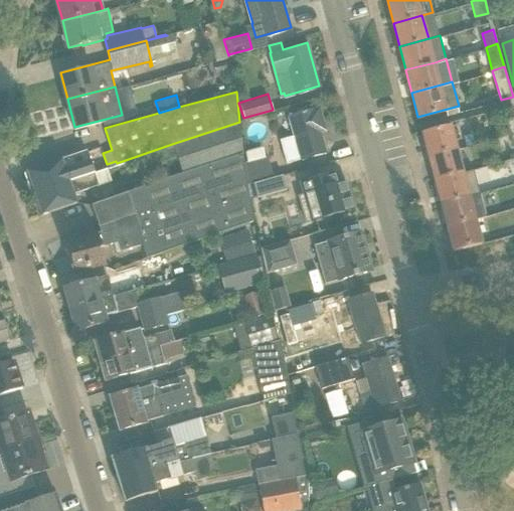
[(294,134),(280,137),(281,138),(287,161),(305,156),(325,151),(319,131),(325,129),(319,106),(289,114),(294,134)]
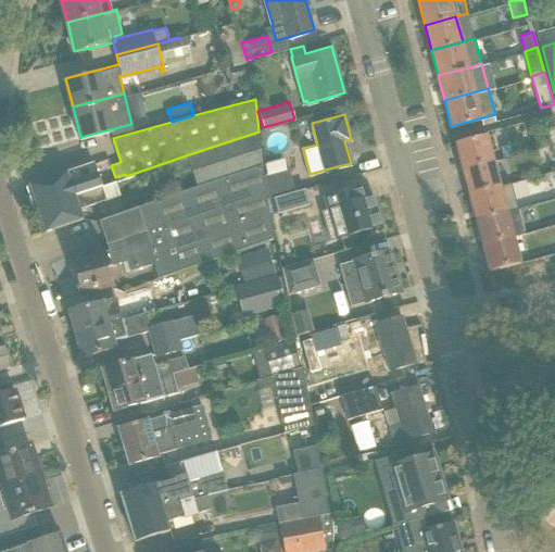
[(554,124),(545,128),(550,143),(554,141),(554,124)]
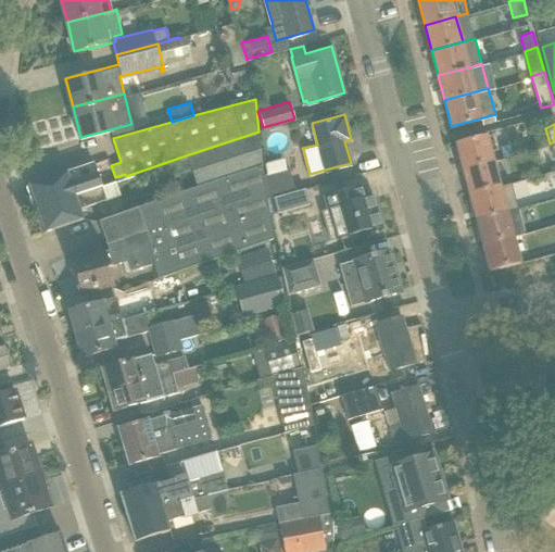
[(259,132),(186,155),(196,185),(262,162),(259,132)]
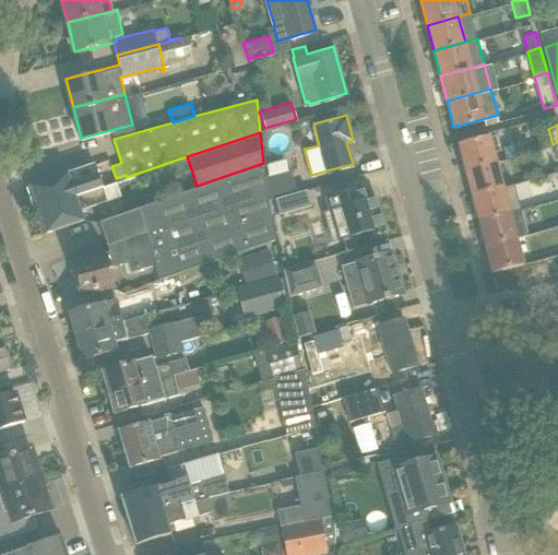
[(465,168),(496,160),(488,133),(458,142),(465,168)]
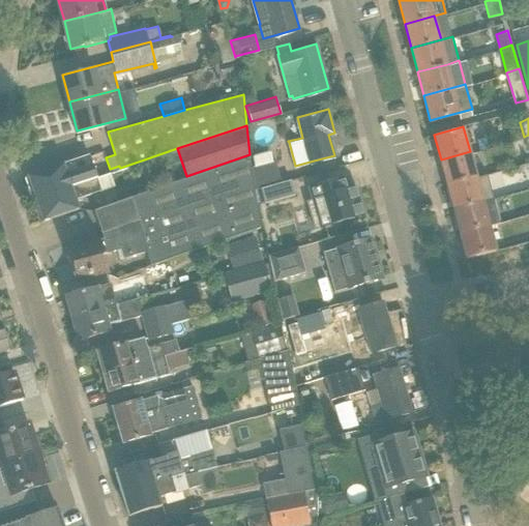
[(447,183),(476,175),(470,151),(441,159),(447,183)]
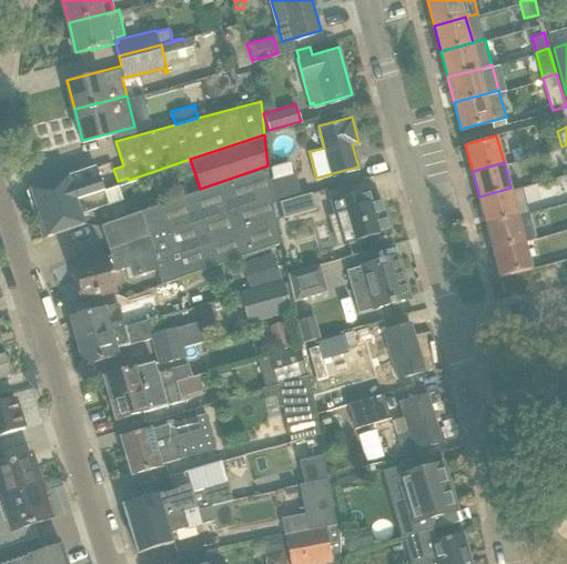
[(103,189),(99,174),(95,164),(30,187),(39,211),(103,189)]
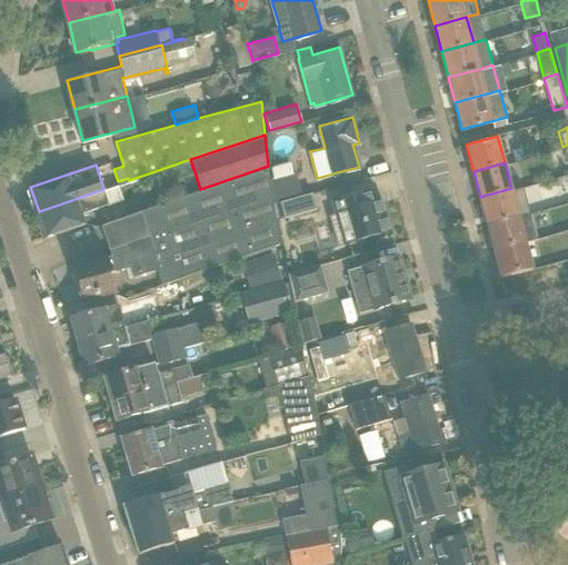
[(149,235),(109,248),(115,268),(130,264),(132,274),(158,266),(162,283),(279,243),(272,201),(269,178),(268,166),(200,189),(201,191),(163,202),(141,209),(142,210),(149,235)]
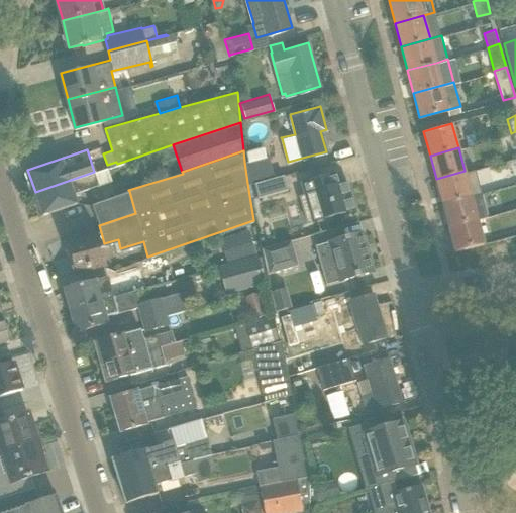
[(247,183),(274,176),(269,156),(244,162),(247,183)]
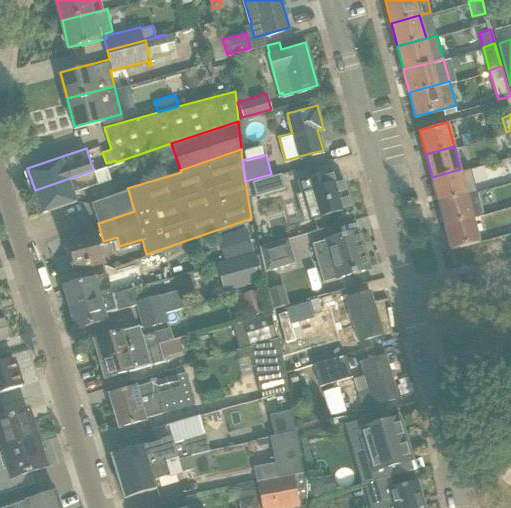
[(97,183),(111,179),(106,165),(93,170),(35,190),(42,211),(77,199),(74,191),(97,183)]
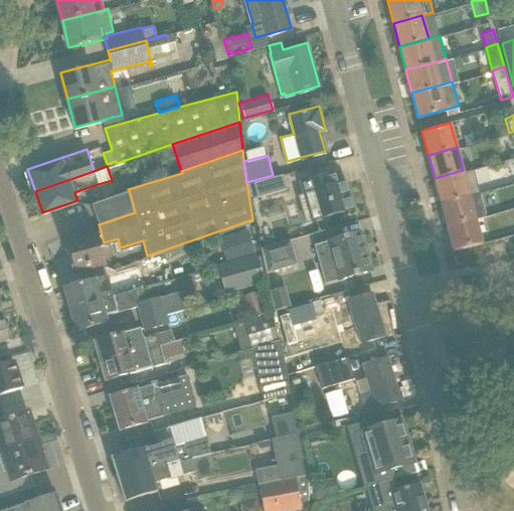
[(463,170),(435,178),(441,201),(479,191),(473,167),(463,170)]
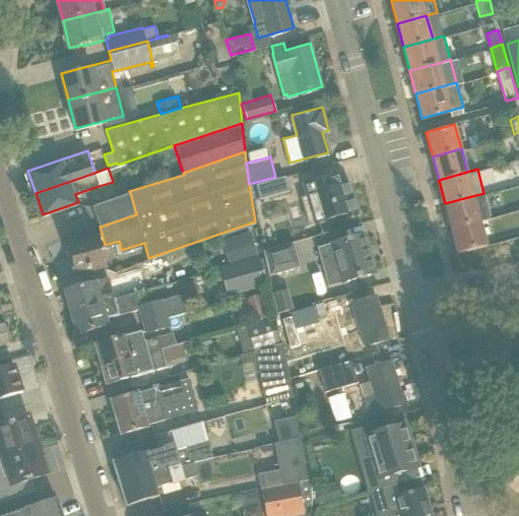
[(307,195),(302,196),(310,222),(314,220),(315,221),(358,208),(349,182),(341,184),(338,173),(309,181),(313,193),(307,195)]
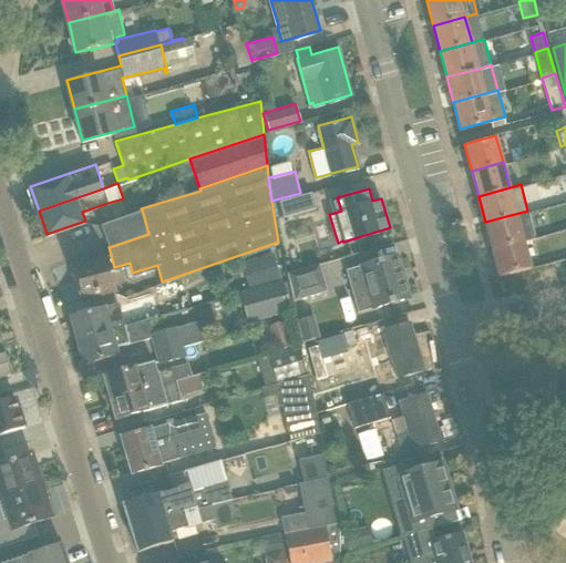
[(311,191),(279,200),(284,215),(316,206),(311,191)]
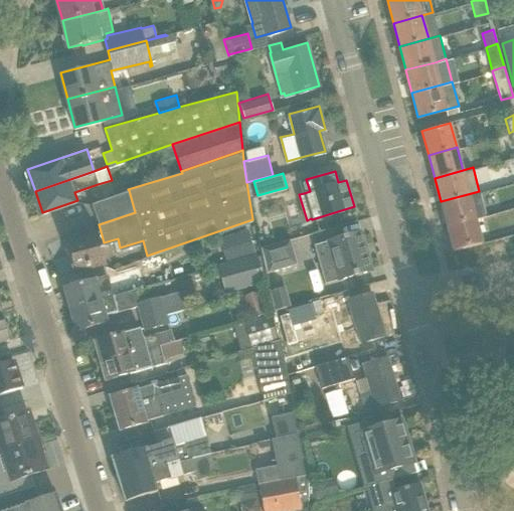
[(447,224),(485,214),(479,191),(441,201),(447,224)]
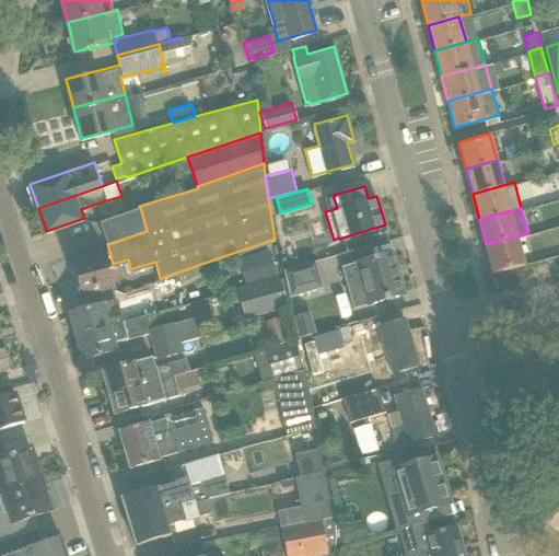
[(517,236),(528,234),(527,233),(486,244),(493,270),(524,263),(517,236)]
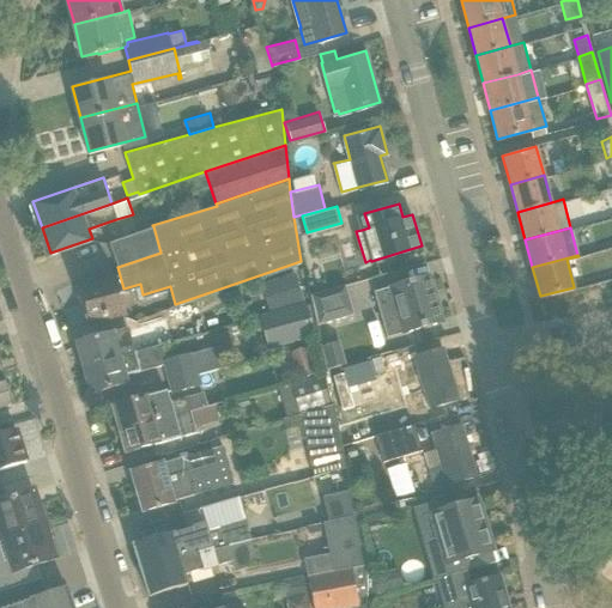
[(297,269),(279,275),(289,304),(308,298),(297,269)]
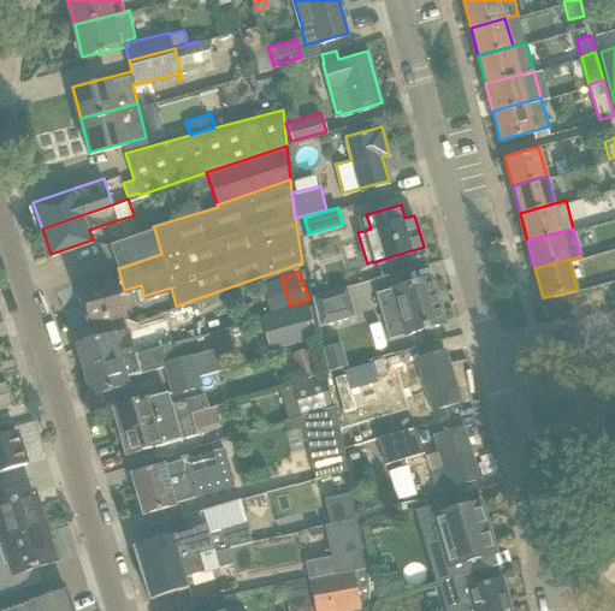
[(389,337),(444,321),(439,303),(441,303),(439,302),(438,302),(436,295),(437,294),(437,292),(431,274),(376,291),(389,337)]
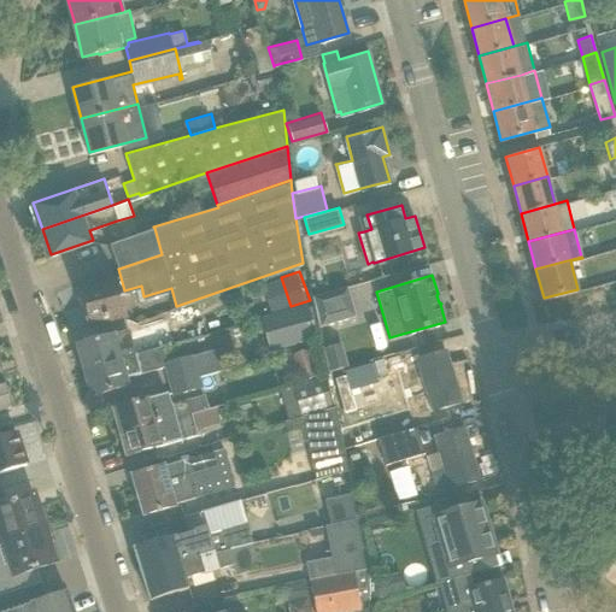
[(88,322),(127,311),(117,276),(95,282),(97,287),(81,292),(88,322)]
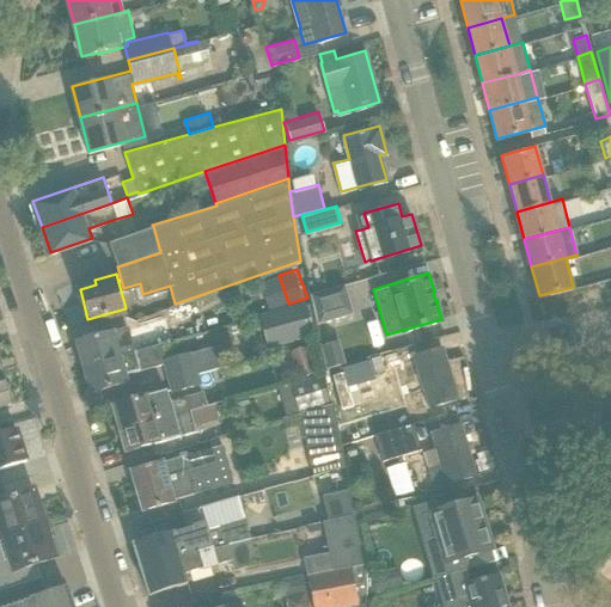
[(344,282),(310,292),(317,323),(354,312),(344,282)]
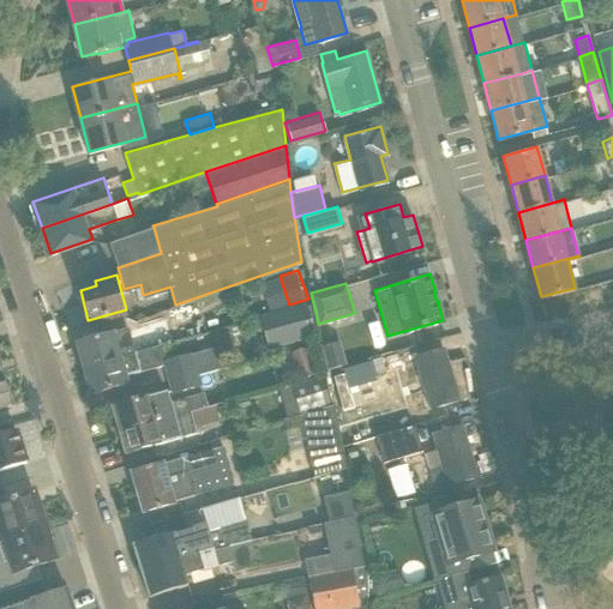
[(311,303),(305,305),(305,301),(258,315),(268,348),(270,347),(271,353),(318,339),(311,303)]
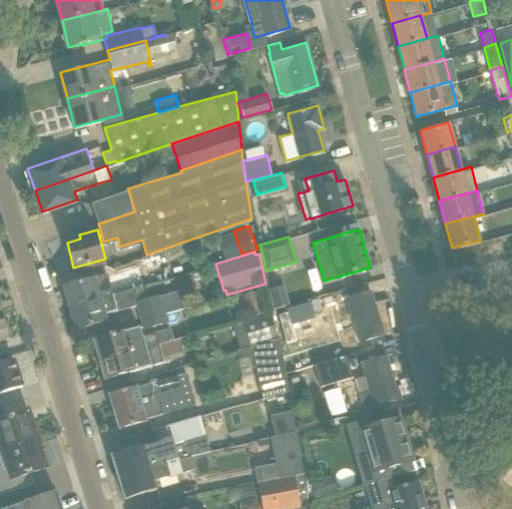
[(69,305),(112,293),(107,273),(65,285),(65,284),(63,285),(69,305)]
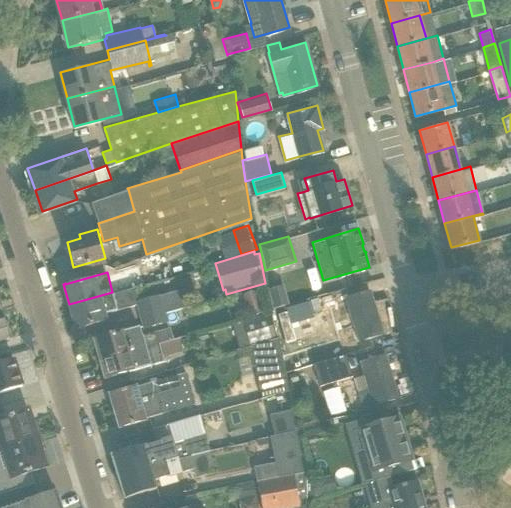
[(167,310),(190,304),(184,286),(162,292),(162,294),(140,300),(136,286),(112,292),(69,304),(76,327),(77,327),(106,319),(105,312),(139,303),(141,313),(165,306),(167,310)]
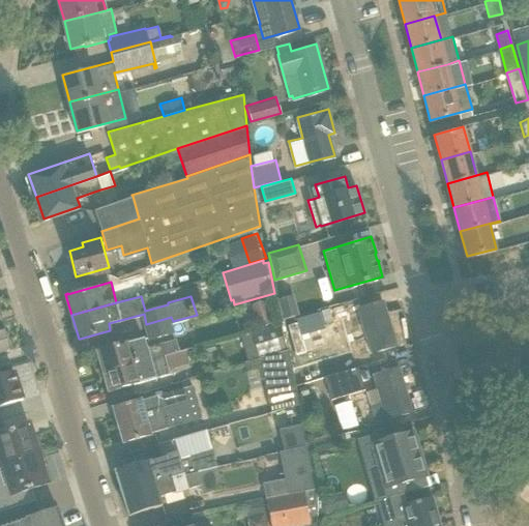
[(265,298),(252,302),(259,325),(271,321),(265,298)]
